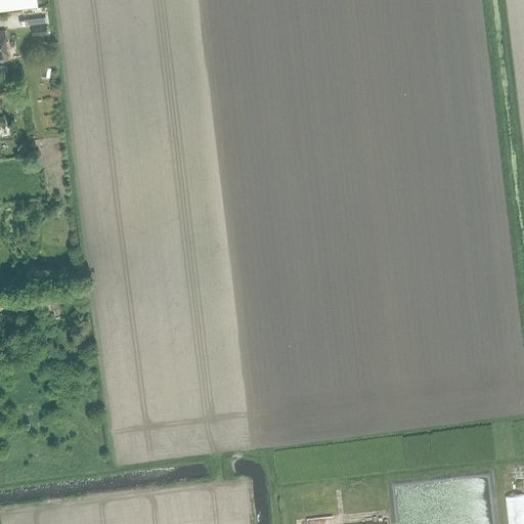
[(37,0),(0,0),(0,10),(38,6),(37,0)]
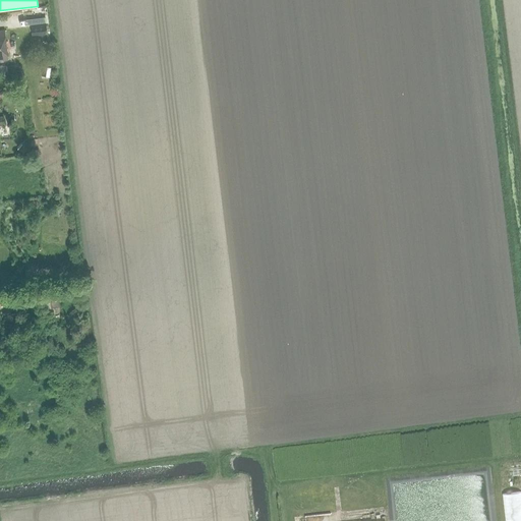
[(32,26),(33,37),(49,35),(47,24),(32,26)]
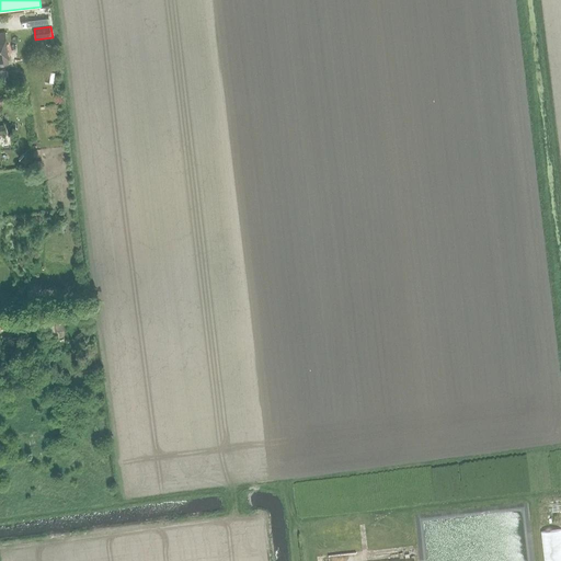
[(54,83),(55,75),(46,72),(45,82),(54,83)]
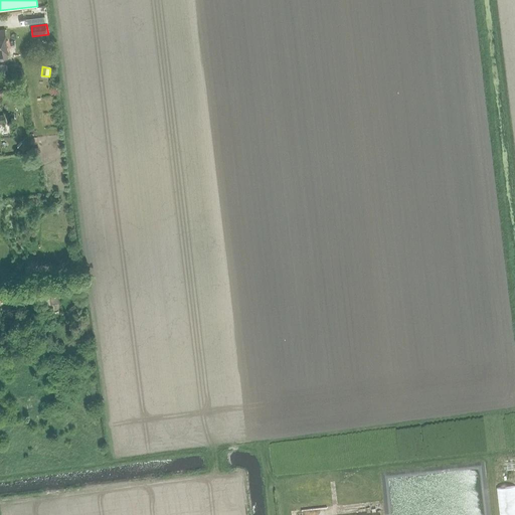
[(27,149),(24,145),(19,150),(23,154),(27,149)]
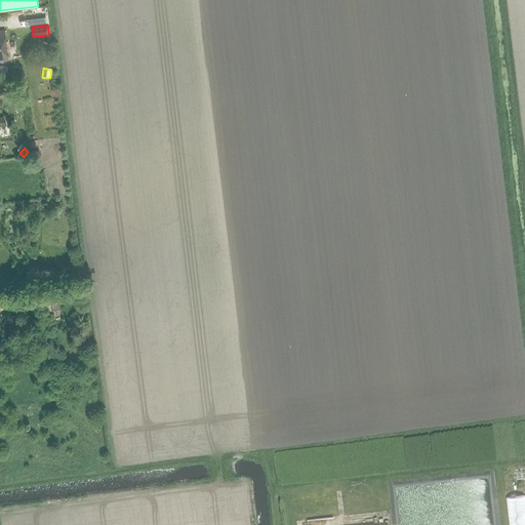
[(524,524),(524,494),(508,496),(511,524),(524,524)]
